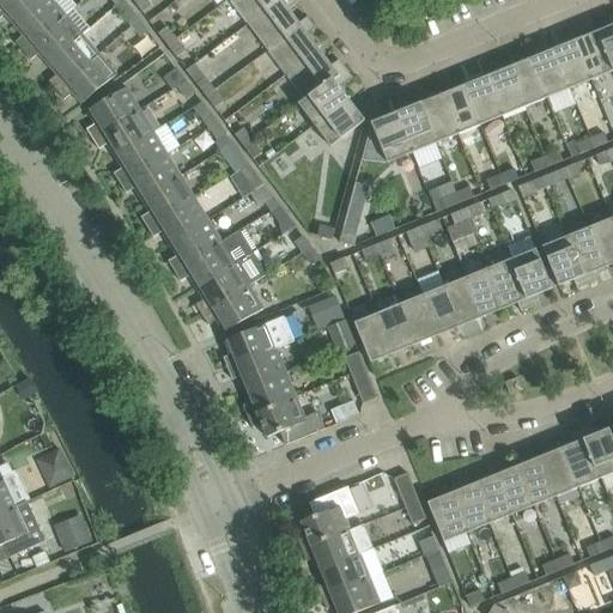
[(2,0),(0,2),(0,18),(5,14),(13,25),(43,0),(2,0)]
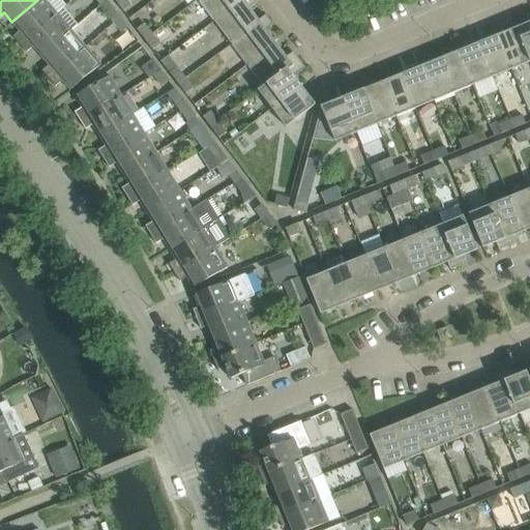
[(12,37),(20,45),(55,15),(42,0),(37,0),(11,22),(20,31),(12,37)]
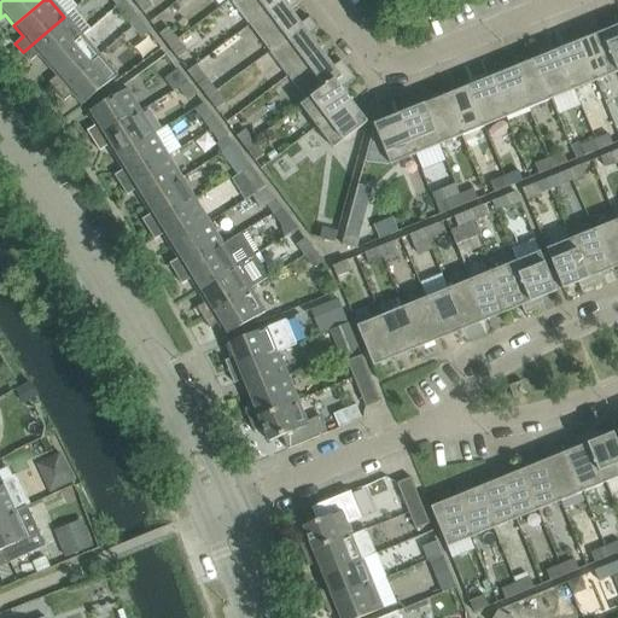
[(124,0),(117,7),(132,27),(140,21),(124,0)]
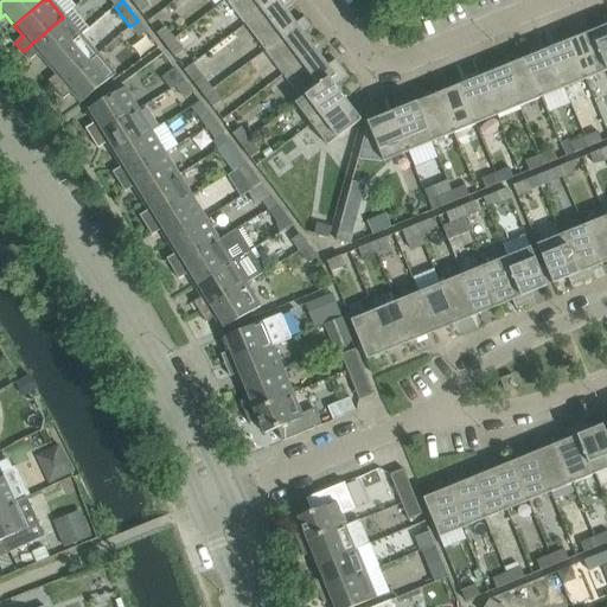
[(144,0),(131,0),(141,12),(149,6),(144,0)]
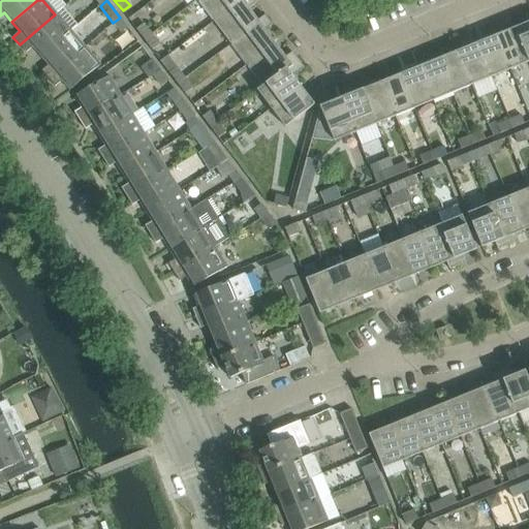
[(197,0),(214,22),(242,0),(197,0)]
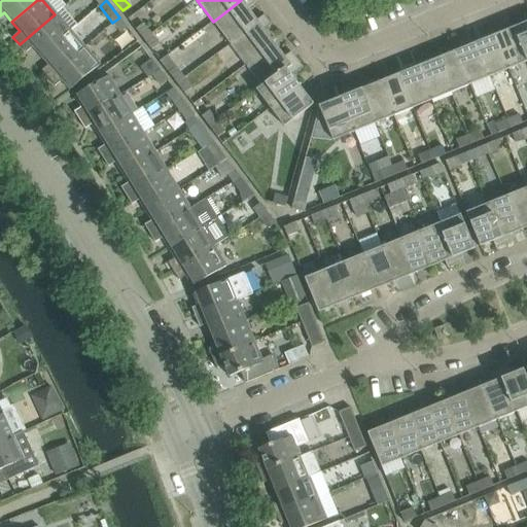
[(241,0),(213,22),(230,43),(258,22),(257,21),(248,8),(254,3),(252,0),(241,0)]
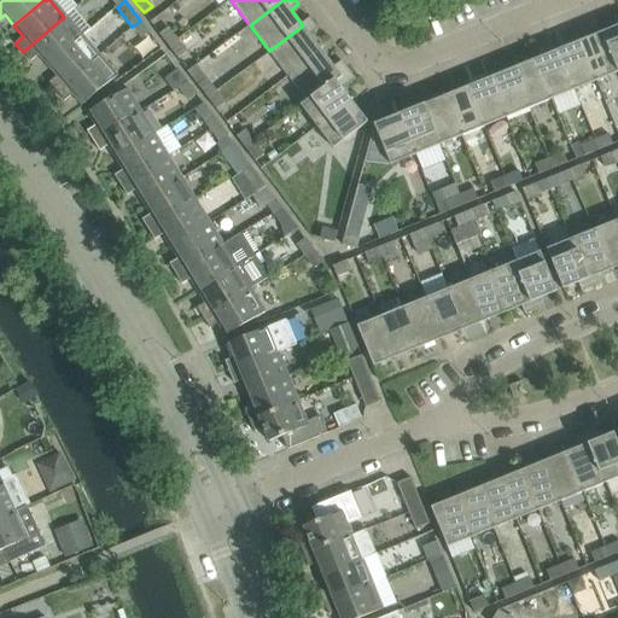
[(617,27),(602,31),(617,70),(617,15),(613,17),(617,27)]
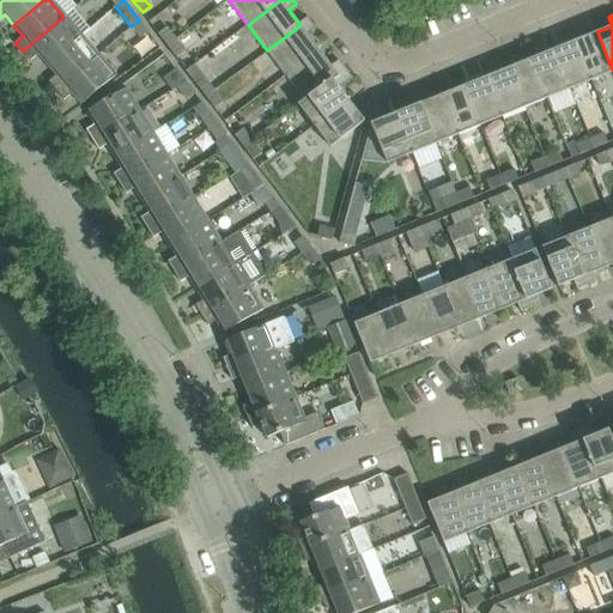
[(64,17),(23,52),(31,61),(38,54),(48,65),(80,37),(64,17)]
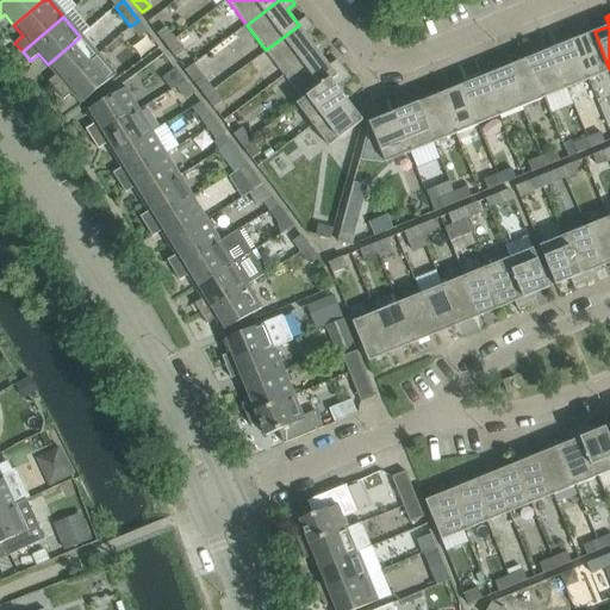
[(299,25),(266,50),(284,75),(318,50),(306,35),(313,29),(305,18),(298,24),(299,25)]
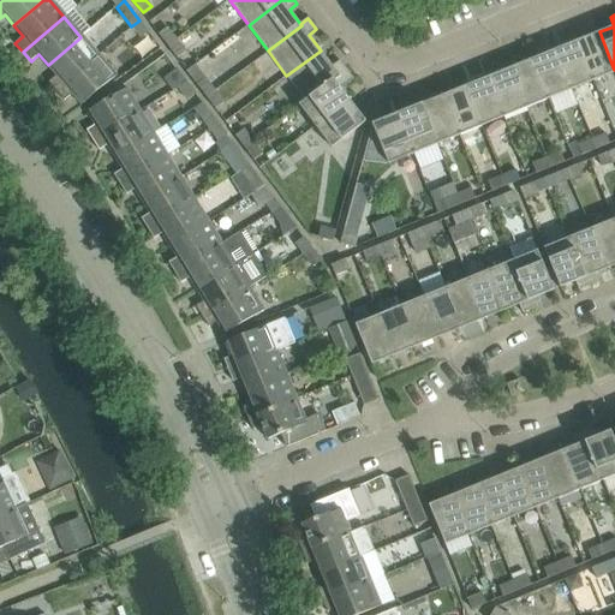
[(139,21),(131,27),(141,39),(148,33),(139,21)]
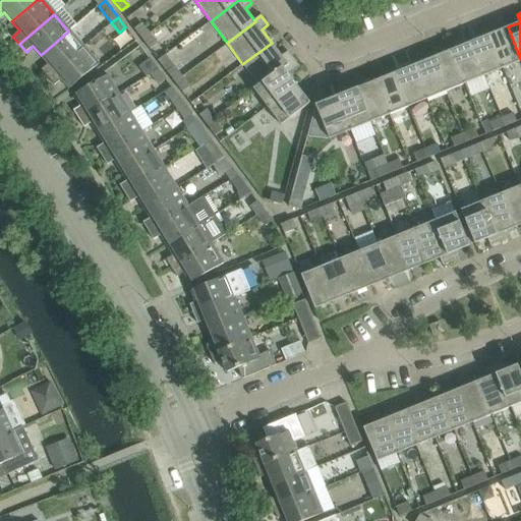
[(141,23),(134,29),(142,39),(150,34),(141,23)]
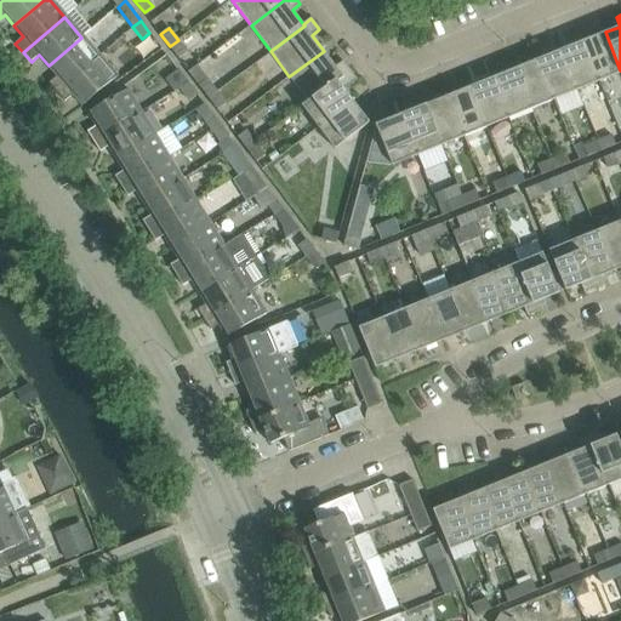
[(620,70),(605,32),(582,41),(599,81),(620,72),(620,70)]
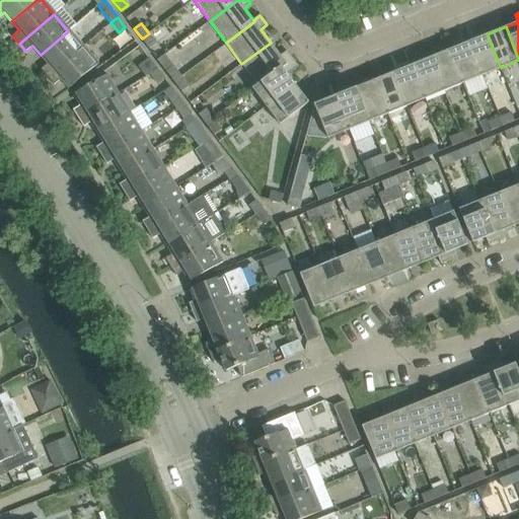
[(42,69),(48,77),(82,48),(68,31),(41,55),(49,64),(42,69)]
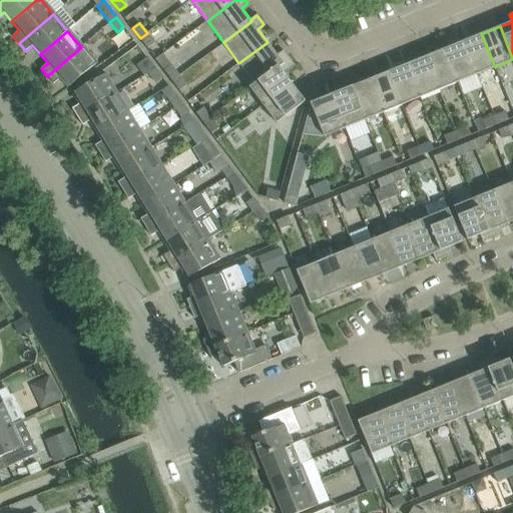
[(147,33),(140,38),(147,49),(154,43),(147,33)]
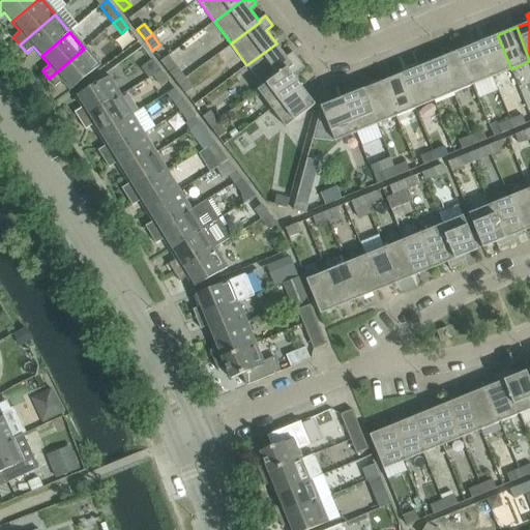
[(497,35),(478,43),(492,78),(511,69),(497,35)]
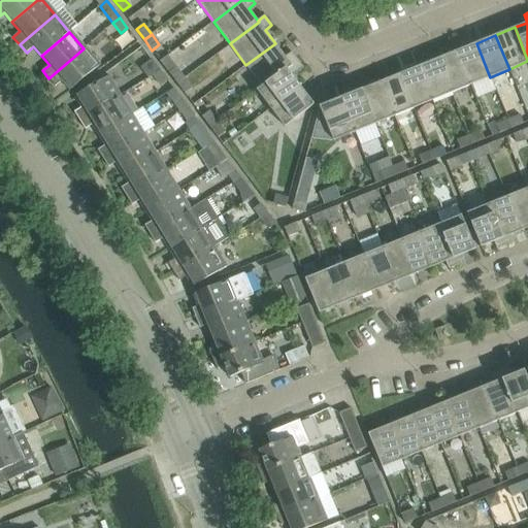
[(275,43),(245,65),(262,87),(298,60),(292,52),(286,57),(275,43)]
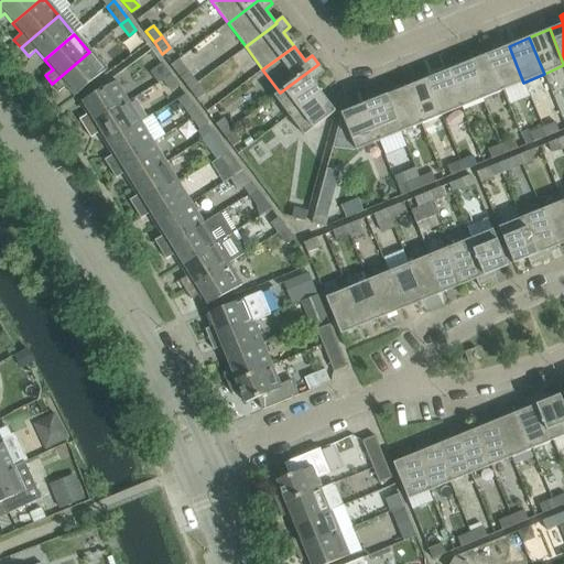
[(509,46),(488,54),(502,90),(503,90),(523,83),(509,46)]
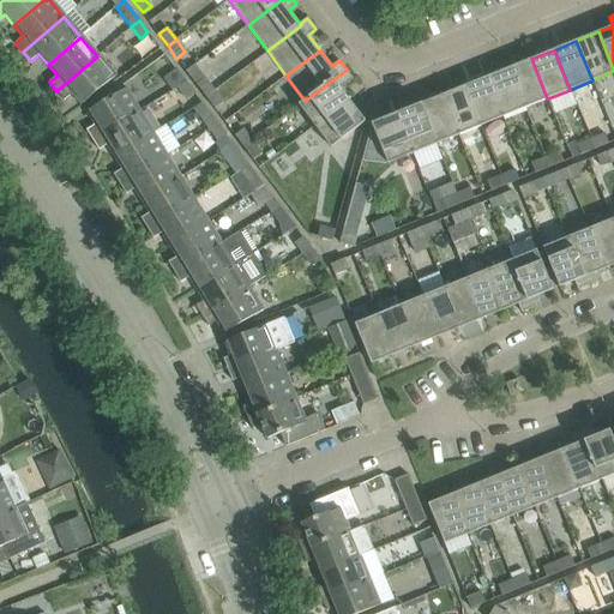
[(97,56),(56,91),(65,101),(72,94),(82,104),(112,79),(114,77),(97,56)]
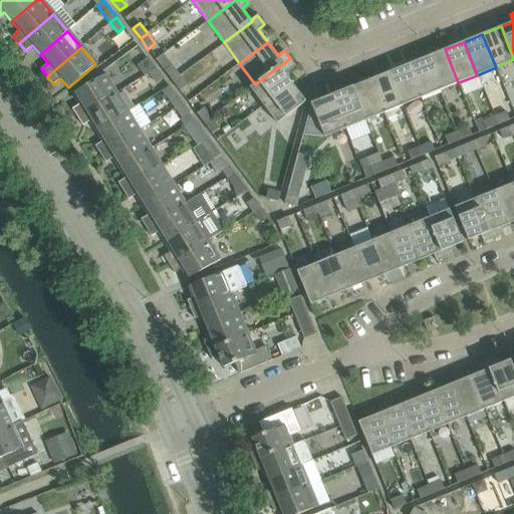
[(445,49),(426,57),(440,90),(458,82),(445,49)]
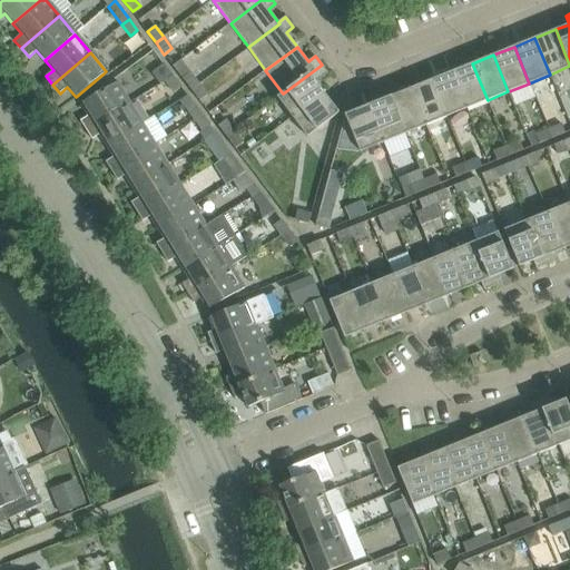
[(472,64),(452,71),(467,109),(488,100),(472,64)]
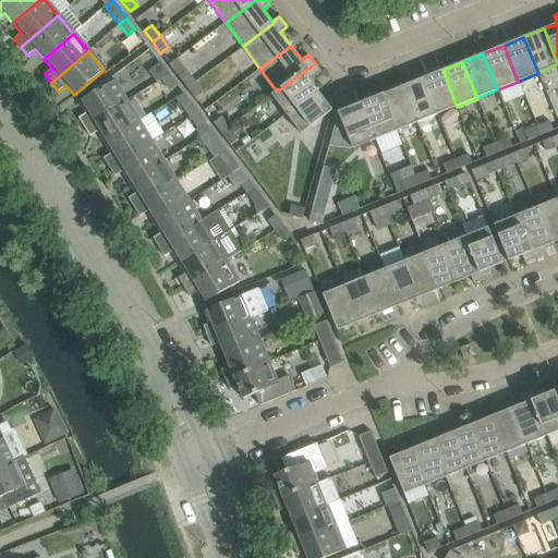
[(160,63),(149,71),(157,82),(161,80),(169,74),(161,64),(160,63)]
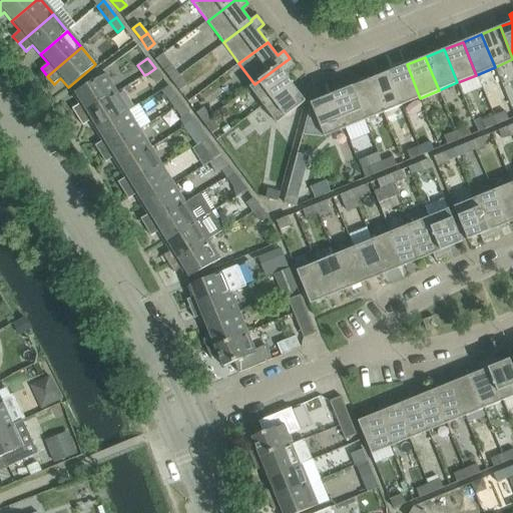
[(254,84),(249,88),(264,105),(292,84),(285,74),(296,66),(290,58),(254,84)]
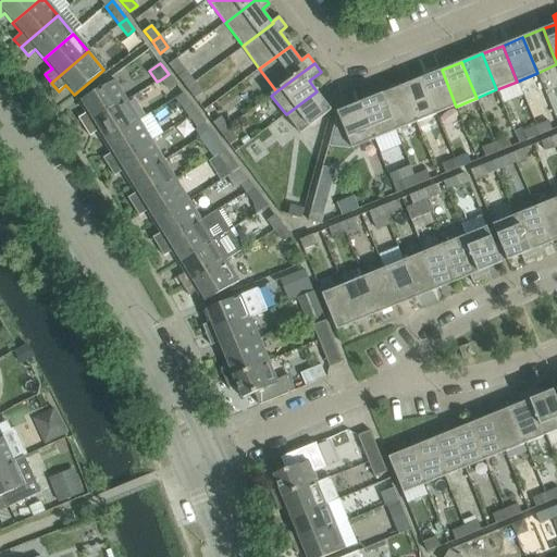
[(442,70),(421,78),(435,114),(456,107),(442,70)]
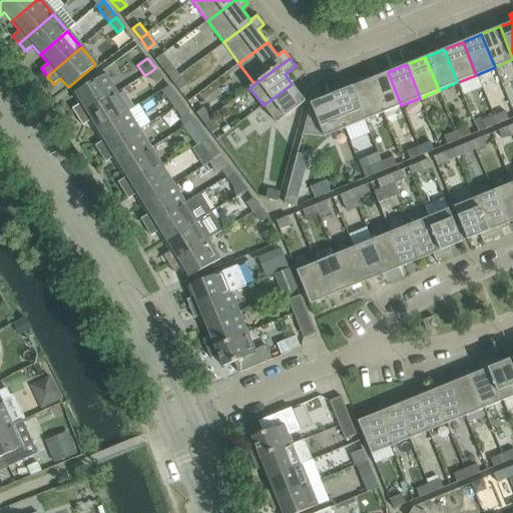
[(171,65),(163,70),(171,80),(178,75),(171,65)]
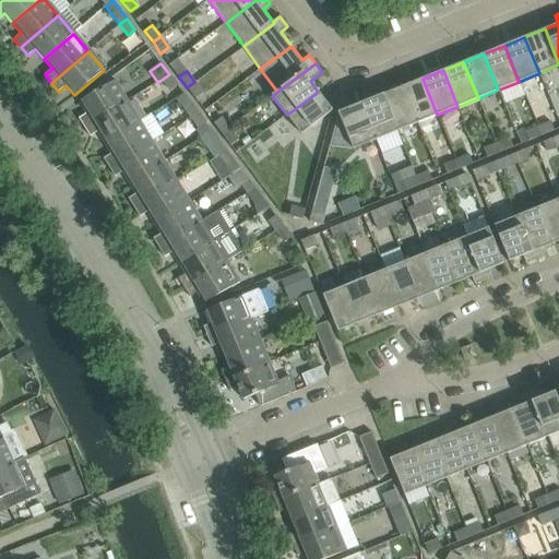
[(169,74),(162,80),(170,92),(177,86),(169,74)]
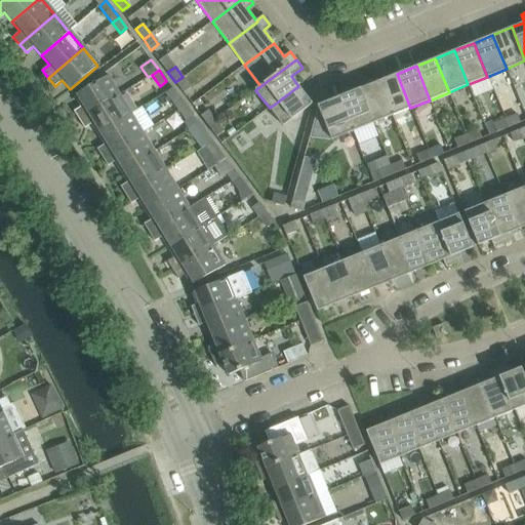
[(397,74),(377,82),(392,116),(410,108),(397,74)]
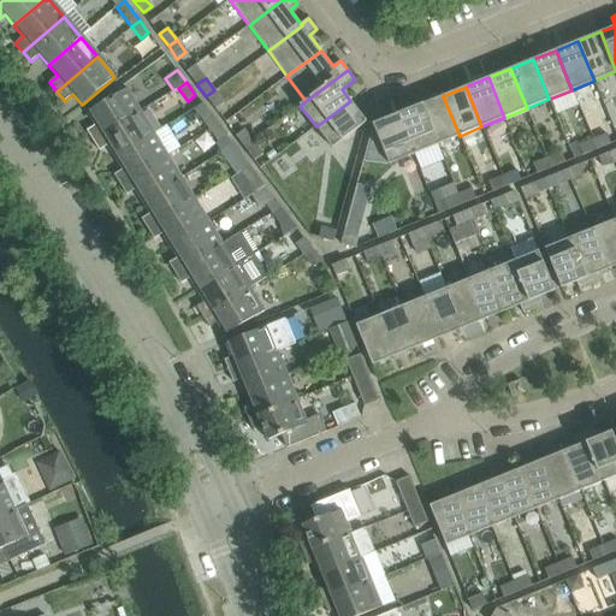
[(87,130),(93,141),(141,111),(126,88),(107,100),(88,112),(95,125),(87,130)]
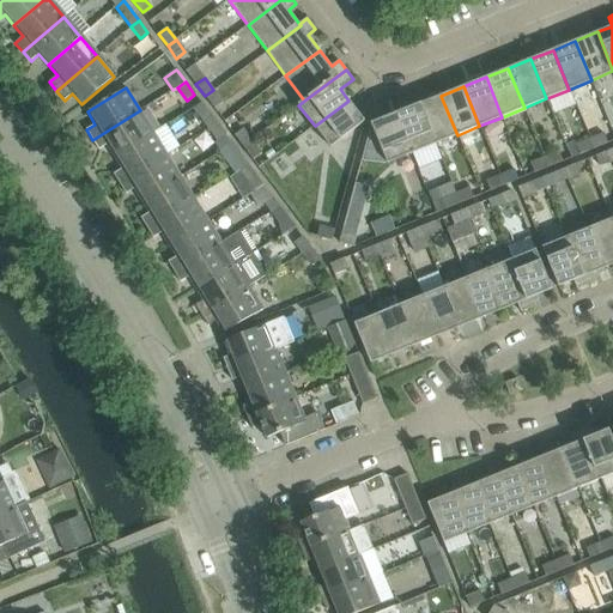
[(213,90),(205,96),(214,109),(223,103),(213,90)]
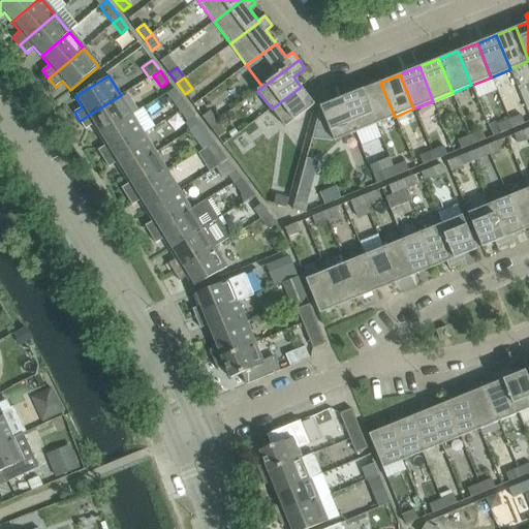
[(380,83),(362,90),(375,124),(395,117),(380,83)]
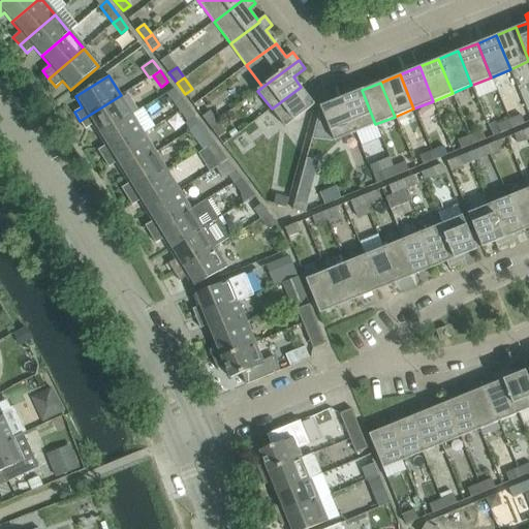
[(192,89),(185,94),(193,105),(205,97),(195,86),(192,89)]
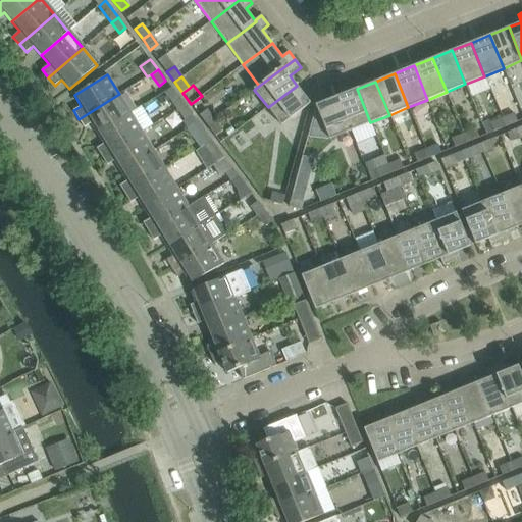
[(311,104),(297,86),(268,107),(281,125),(311,104)]
